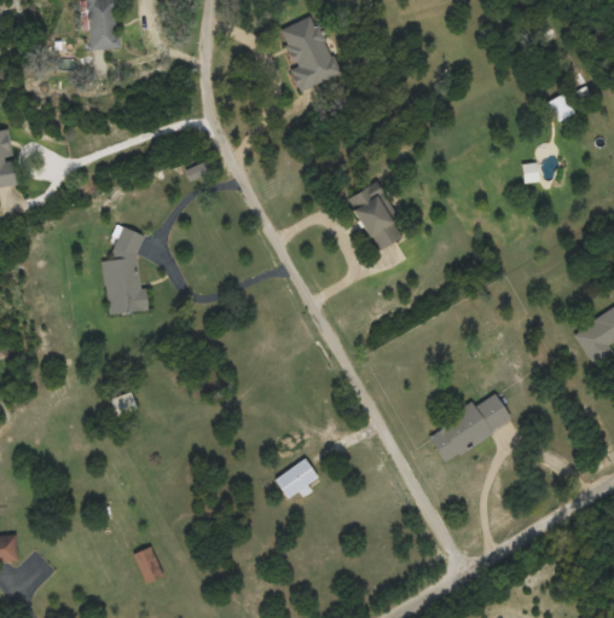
[(86,0),(88,50),(117,50),(115,0),(86,0)]
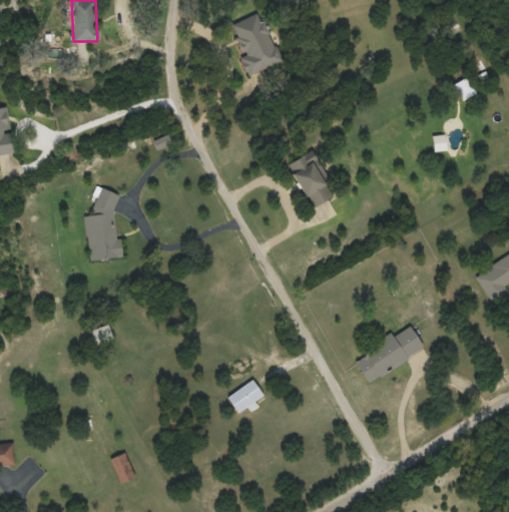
[(282,61),(264,12),(233,23),(246,56),(241,57),(248,74),(282,61)]
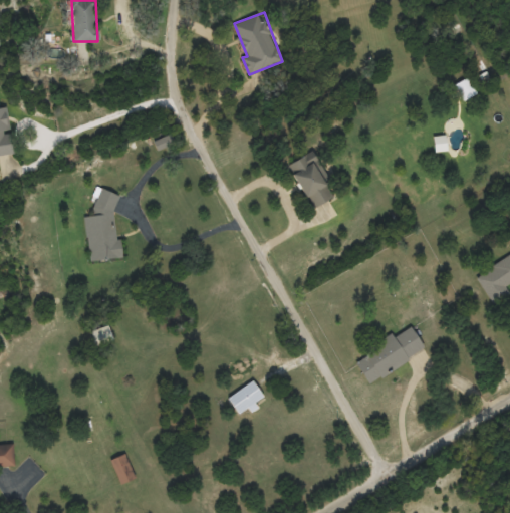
[(457,83),(465,100),(479,94),(470,76),(457,83)]
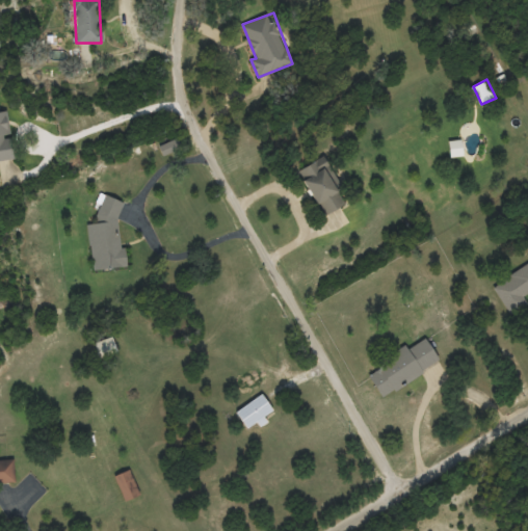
[(0,160),(12,159),(5,104),(0,104),(0,160)]
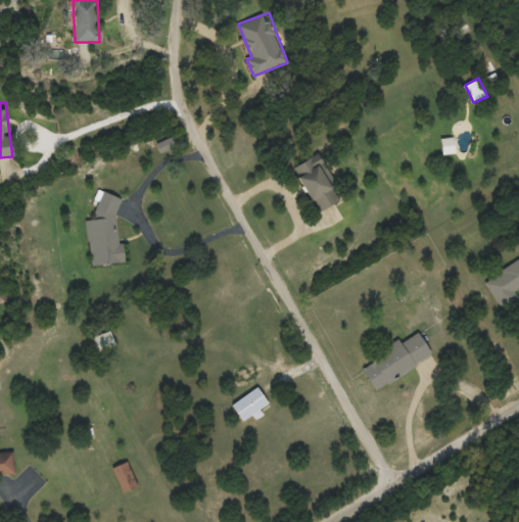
[(294,164),(313,210),(340,199),(322,153),(294,164)]
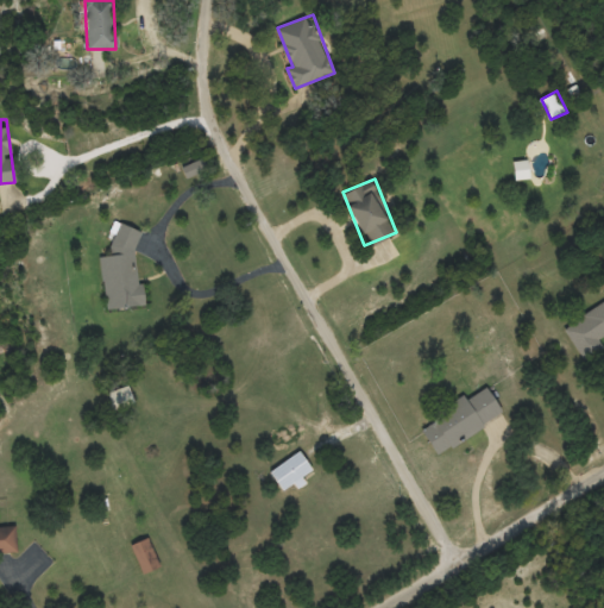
[(105,309),(143,306),(136,225),(112,227),(114,255),(100,256),(105,309)]
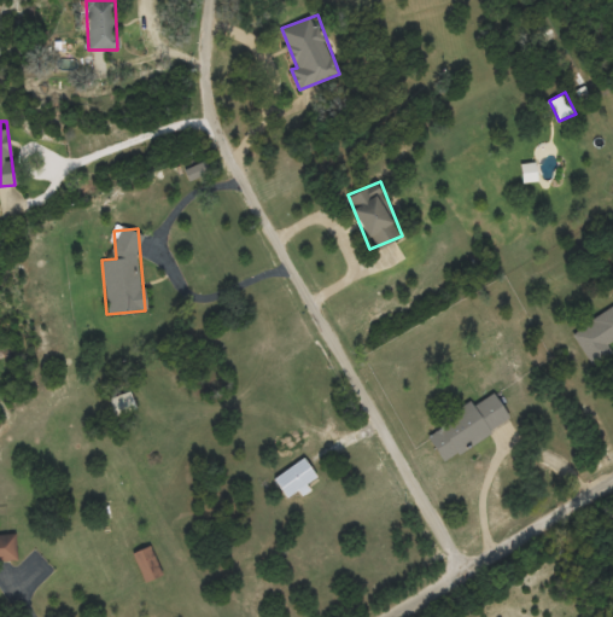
[(612,306),(572,330),(593,366),(612,355),(612,349),(608,343),(612,341),(612,306)]
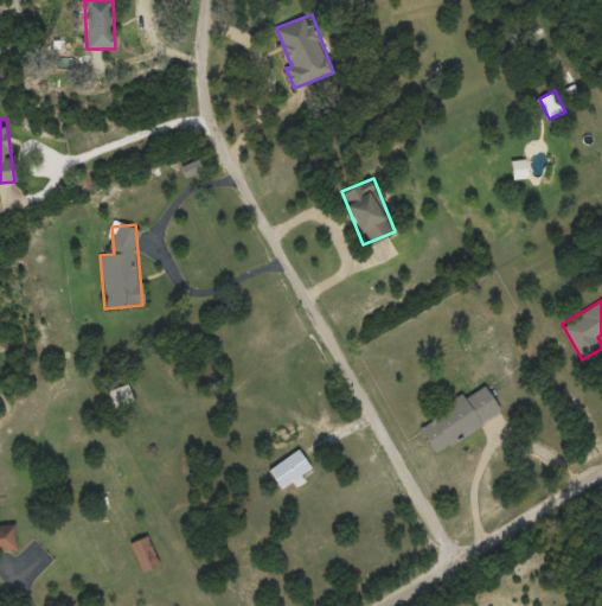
[(109,391),(114,408),(135,401),(129,384),(109,391)]
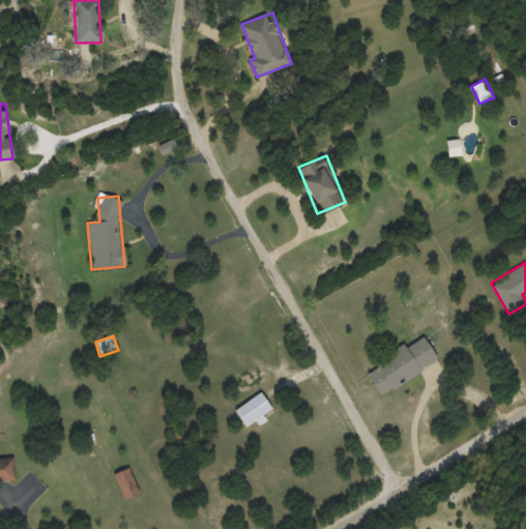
[(379,393),(438,362),(424,335),(364,368),(379,393)]
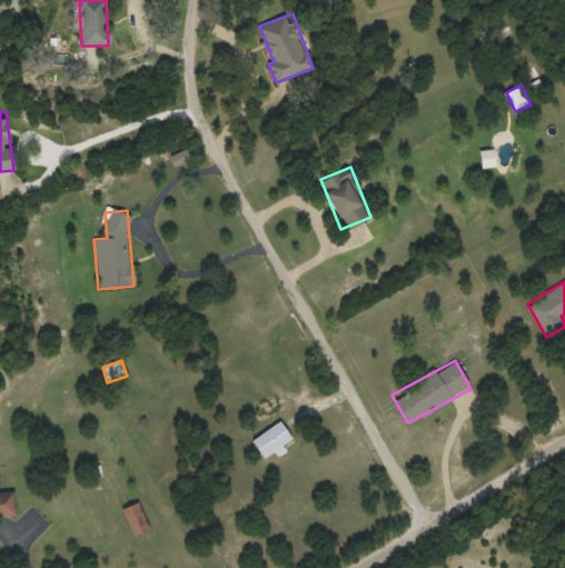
[(295,440),(281,421),(253,440),(266,459),(295,440)]
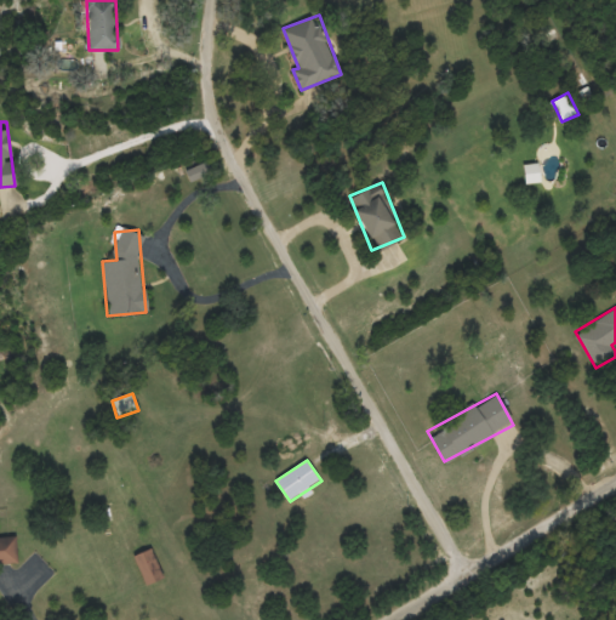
[(0,563),(18,563),(16,536),(0,536),(0,563)]
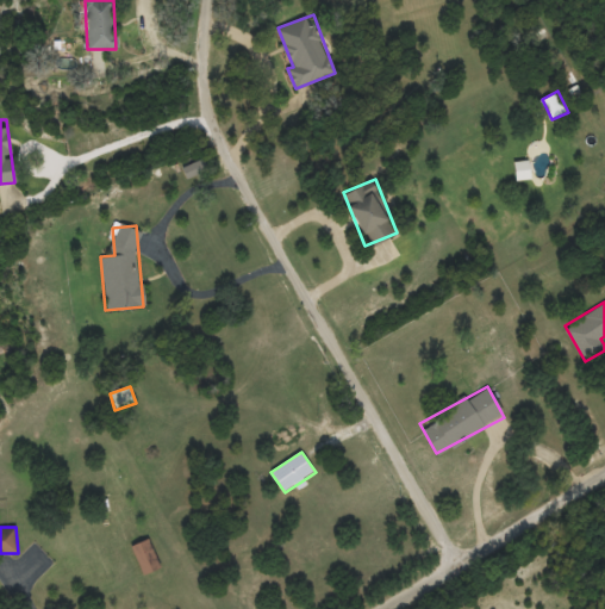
[(133,546),(145,575),(163,566),(150,538),(133,546)]
